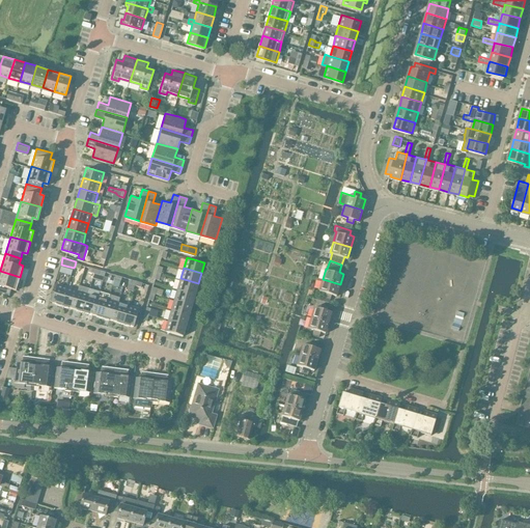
[(20,277),(0,271),(0,290),(9,294),(11,287),(17,288),(20,277)]
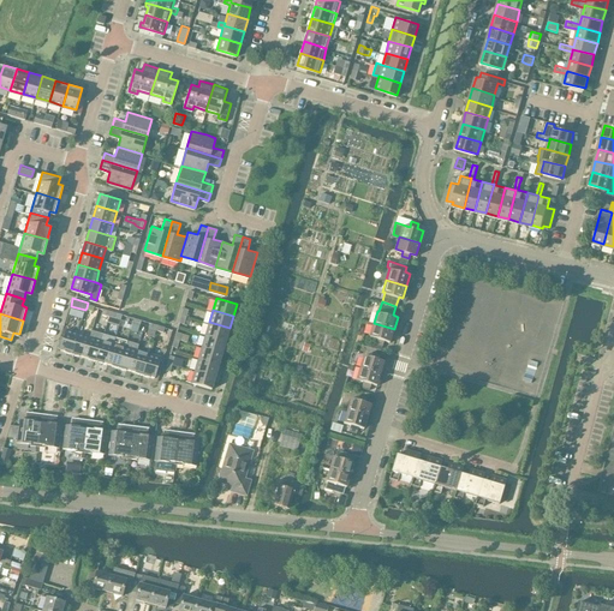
[(133,321),(131,328),(137,329),(141,323),(142,318),(135,316),(133,321)]
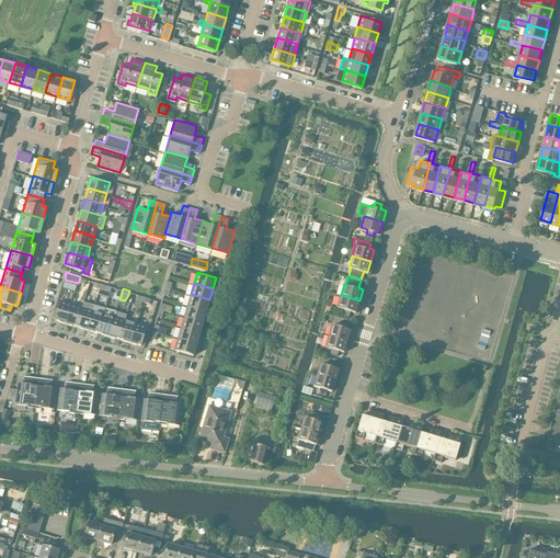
[(191,294),(187,305),(206,310),(209,299),(191,294)]
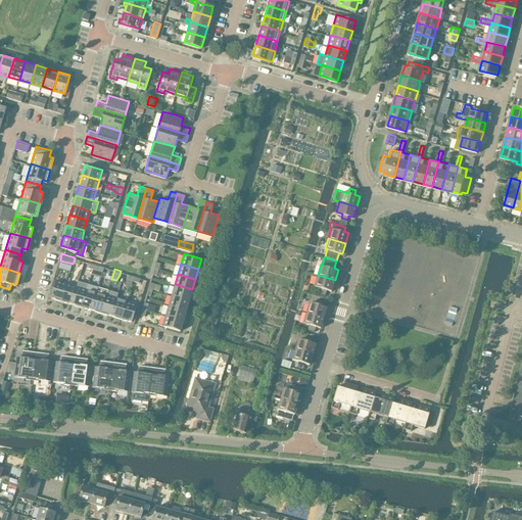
[(332,290),(335,280),(318,275),(315,285),(321,287),(320,291),(326,292),(327,288),(332,290)]
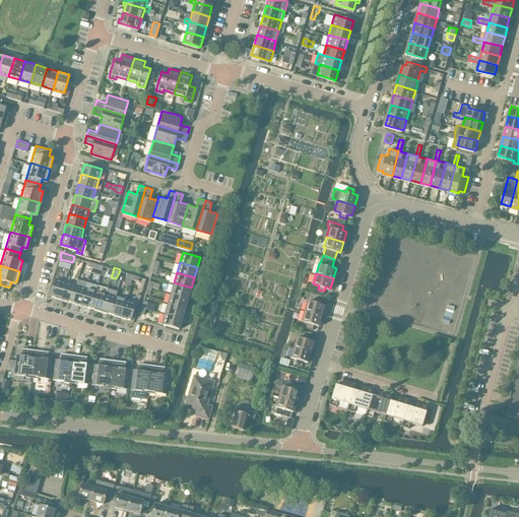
[(55,297),(61,298),(67,279),(57,276),(52,294),(56,296),(55,297)]
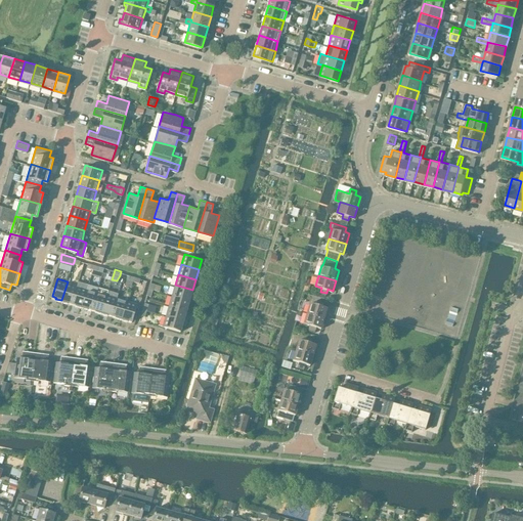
[(78,285),(72,302),(76,303),(76,304),(82,306),(89,283),(79,280),(78,285)]
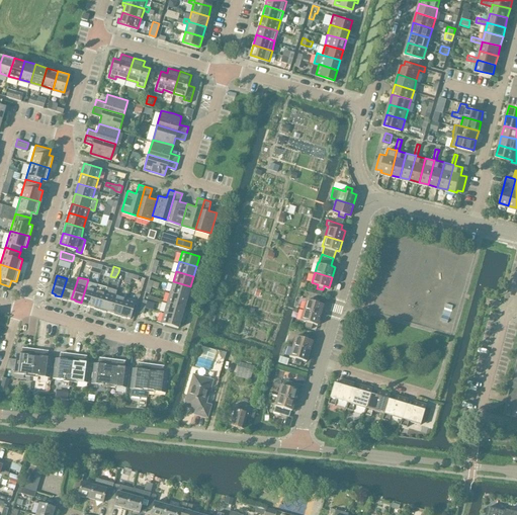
[(67,278),(61,296),(67,298),(68,297),(71,298),(77,281),(67,278)]
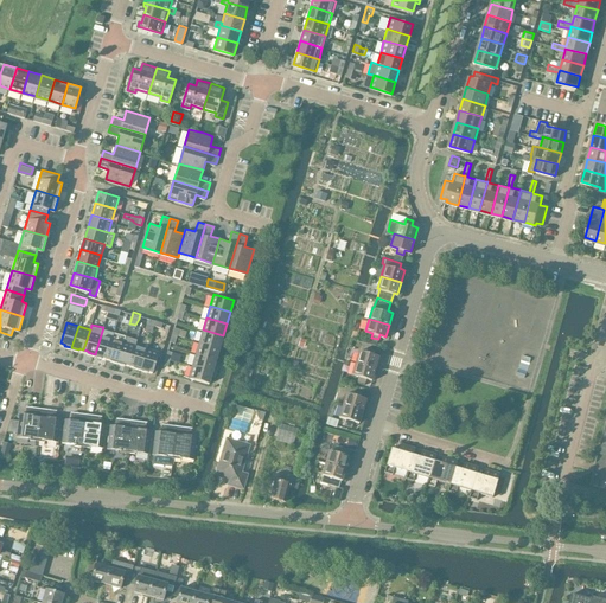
[(103,327),(95,354),(102,357),(102,355),(107,357),(115,331),(103,327)]
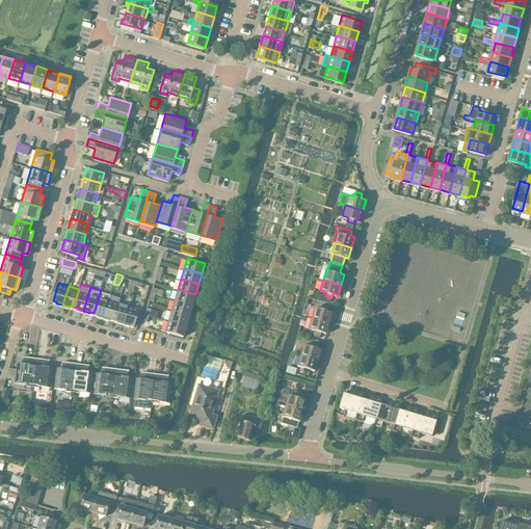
[(178,289),(175,298),(192,303),(195,294),(178,289)]
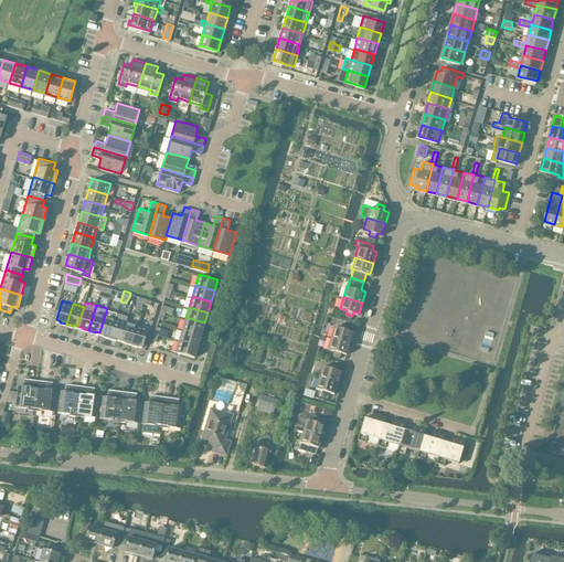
[(107,308),(99,332),(104,333),(103,335),(109,337),(117,311),(107,308)]
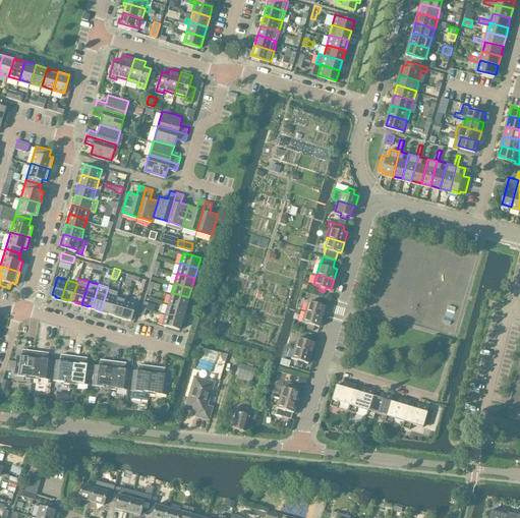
[(108,287),(101,310),(107,312),(108,311),(111,312),(117,295),(118,290),(108,287)]
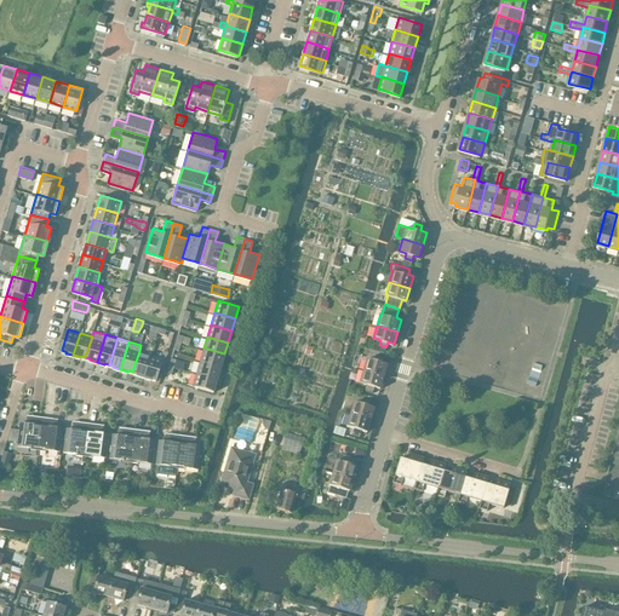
[(204,347),(200,360),(222,366),(225,353),(224,353),(204,347)]
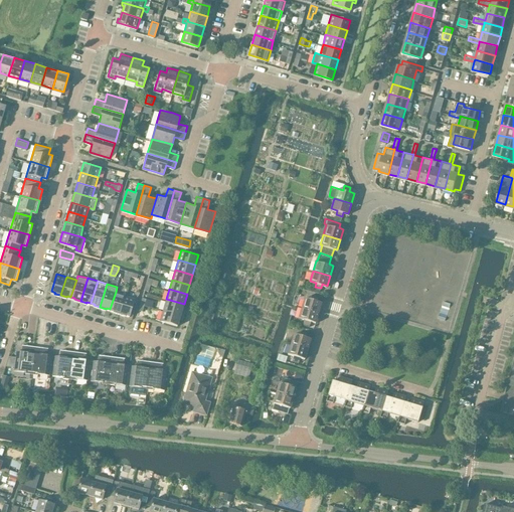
[(116,292),(110,309),(114,310),(114,311),(120,313),(125,294),(116,292)]
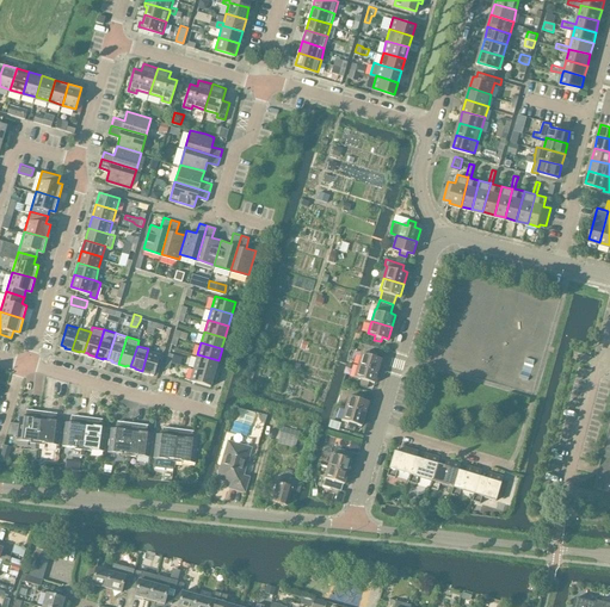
[(148,348),(142,371),(149,373),(149,372),(154,373),(155,371),(159,371),(164,353),(148,348)]
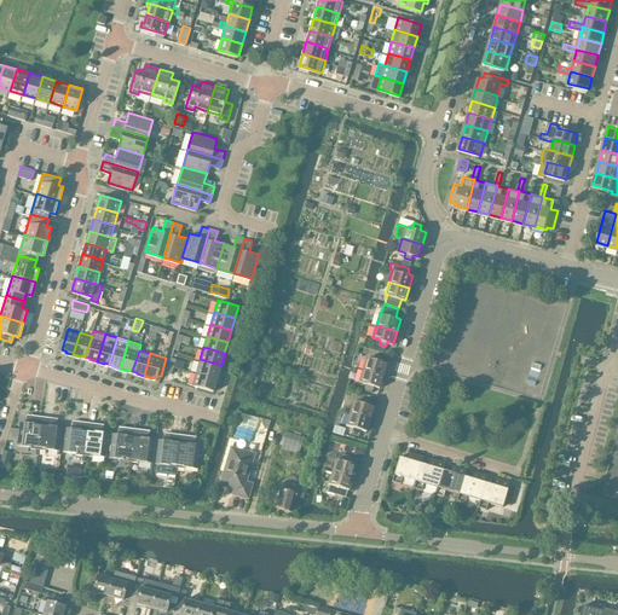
[(367,357),(363,369),(383,375),(387,363),(381,360),(382,355),(375,353),(374,358),(367,357)]
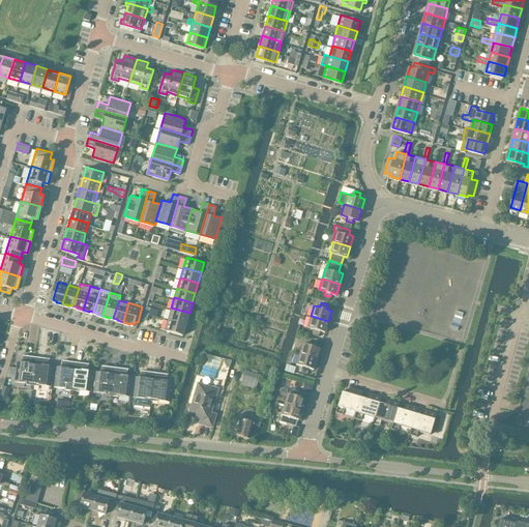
[(171,308),(168,318),(186,323),(189,313),(171,308)]
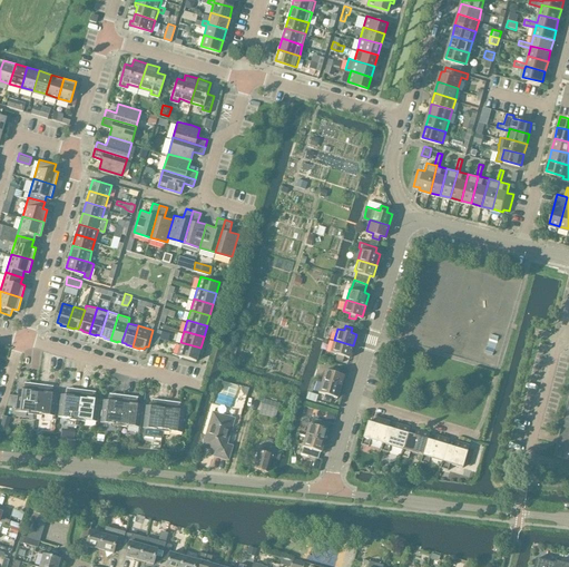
[(337,352),(336,358),(343,359),(344,354),(350,357),(353,345),(334,340),(331,351),(337,352)]
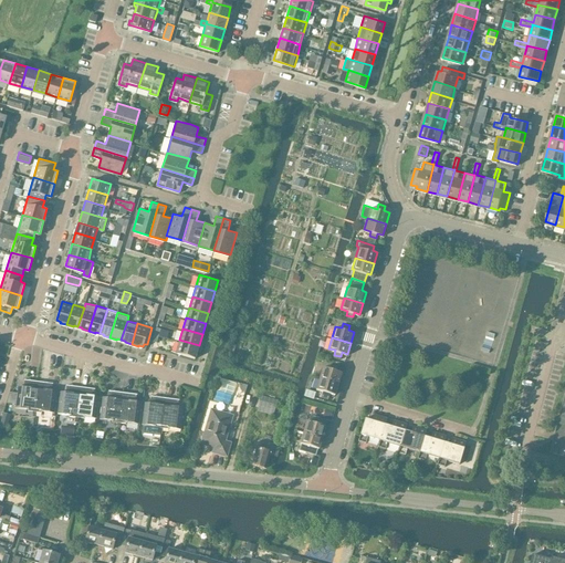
[(196,356),(199,345),(179,340),(176,351),(196,356)]
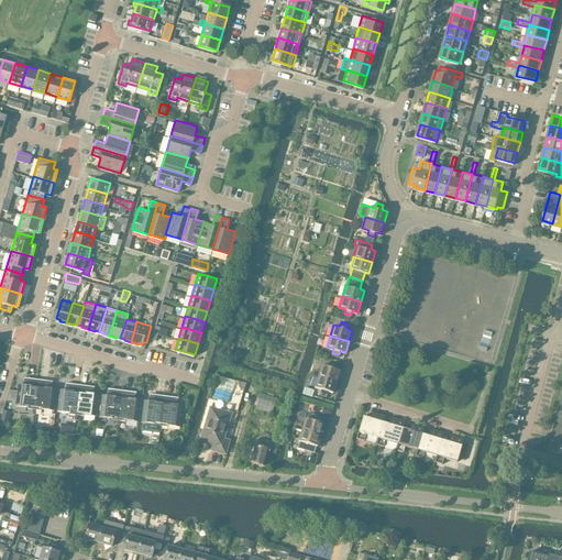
[(321,363),(318,374),(337,380),(340,369),(335,368),(337,363),(330,361),(328,365),(321,363)]
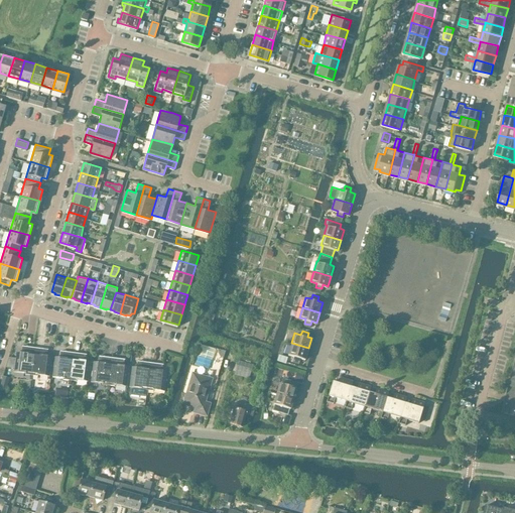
[(305,359),(308,348),(291,343),(288,354),(294,355),(293,359),(299,361),(301,357),(305,359)]
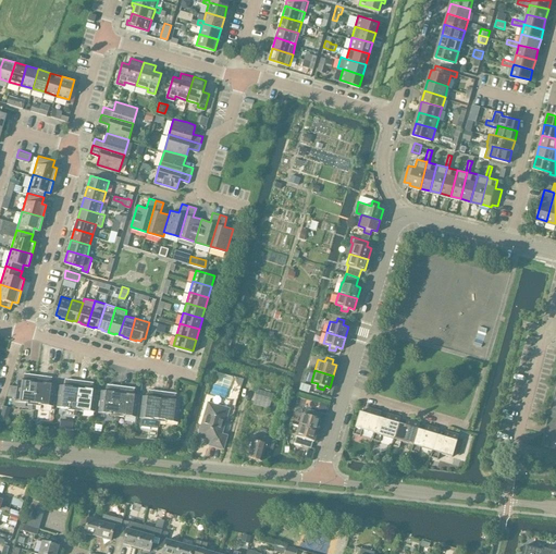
[(27,402),(33,403),(35,403),(38,373),(28,372),(25,379),(19,378),(15,399),(27,401),(27,402)]
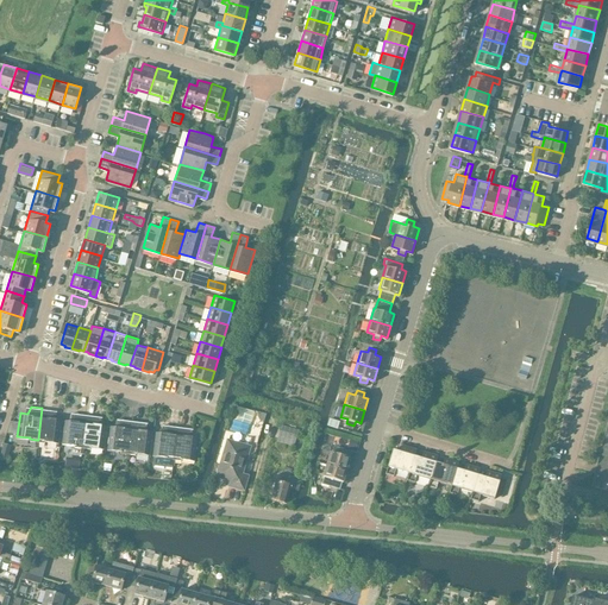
[(36,440),(36,442),(39,443),(39,440),(46,441),(46,440),(60,441),(62,418),(55,417),(52,409),(42,408),(38,440),(36,440)]
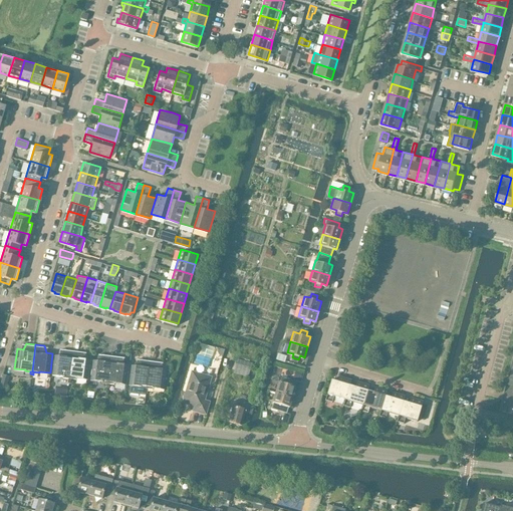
[(63,375),(69,376),(70,376),(73,349),(64,348),(61,354),(55,353),(53,373),(63,374),(63,375)]
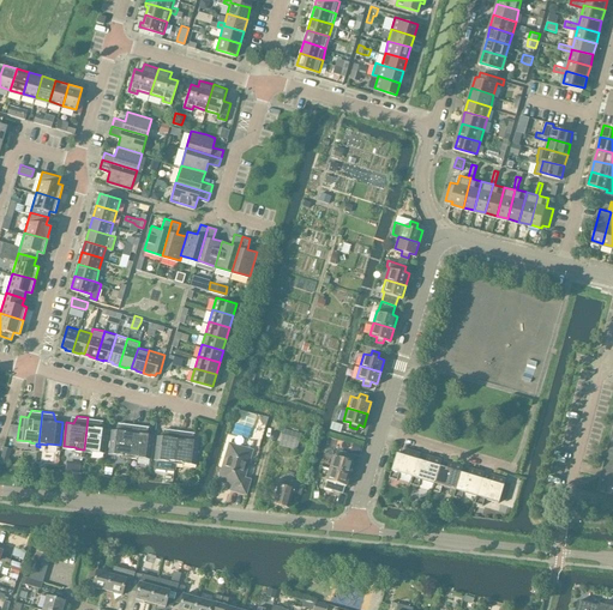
[(84,450),(83,450),(82,452),(85,452),(85,450),(92,451),(92,450),(106,451),(108,428),(101,427),(98,418),(88,417),(84,450)]
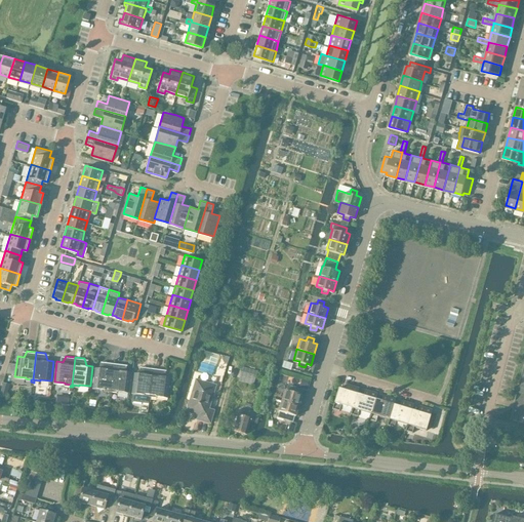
[(104,389),(110,390),(111,390),(115,362),(106,361),(102,367),(95,366),(93,387),(105,388),(104,389)]
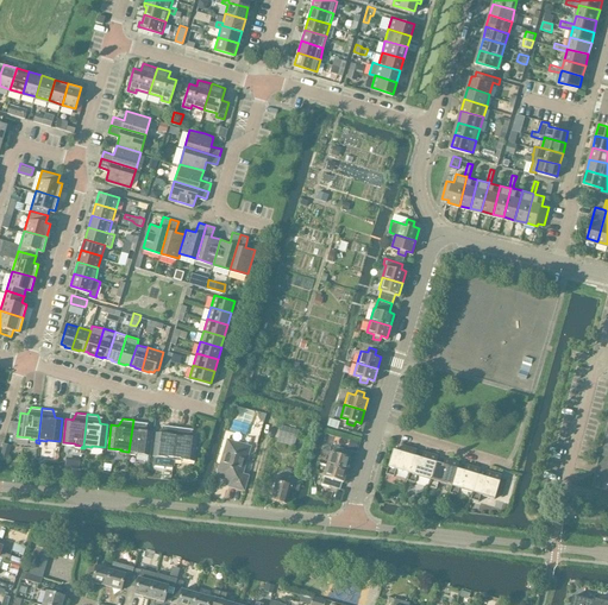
[(129,452),(127,452),(126,454),(130,454),(131,452),(137,453),(137,452),(150,453),(152,430),(145,429),(144,421),(133,420),(129,452)]
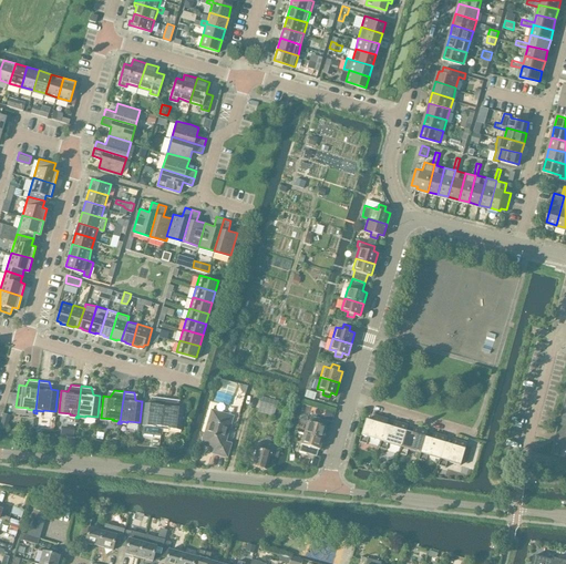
[(275,413),(277,403),(278,399),(263,395),(259,409),(275,413)]
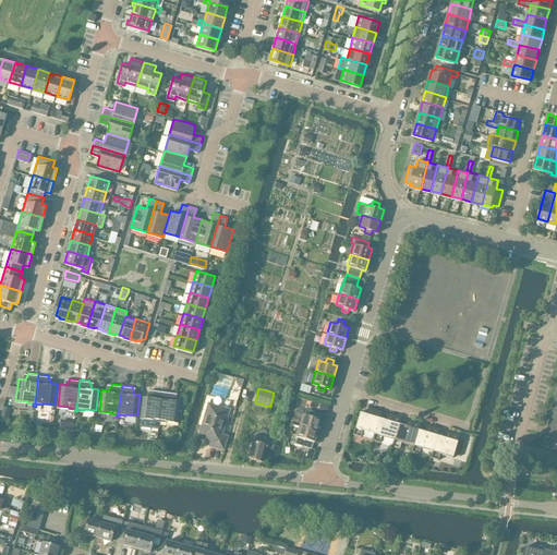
[(158,420),(159,420),(164,390),(154,389),(150,396),(143,395),(141,417),(153,418),(153,419),(158,420)]
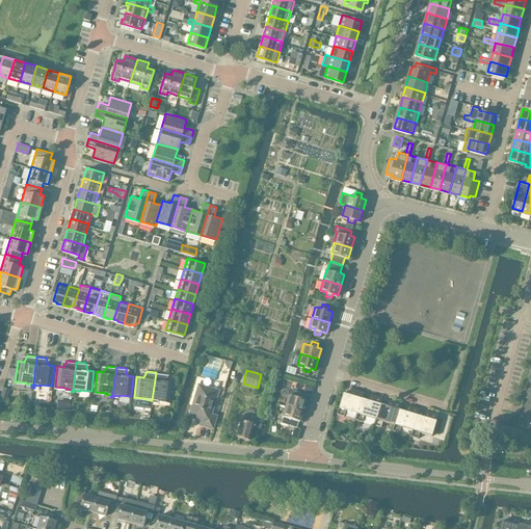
[(152,400),(151,400),(151,402),(153,402),(154,400),(159,401),(159,400),(170,401),(174,381),(166,380),(165,373),(156,372),(152,400)]
